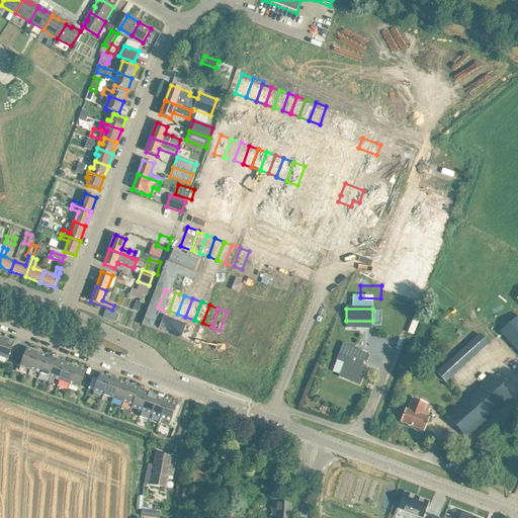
[(114,322),(117,314),(105,310),(103,318),(114,322)]
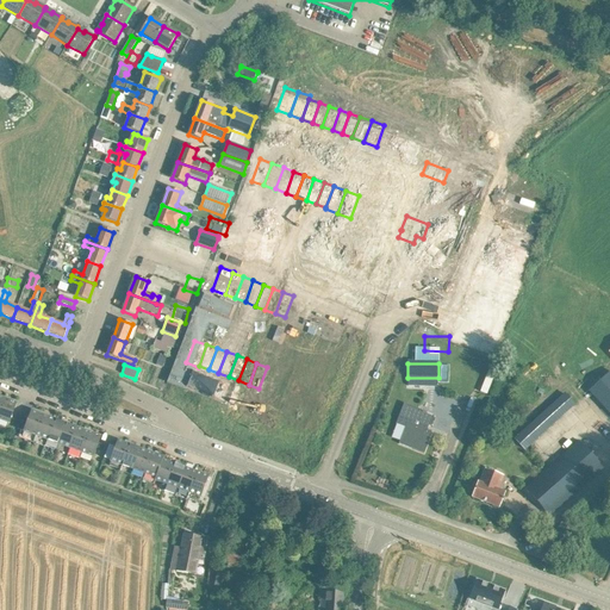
[(259,388),(271,393),(279,372),(267,367),(259,388)]
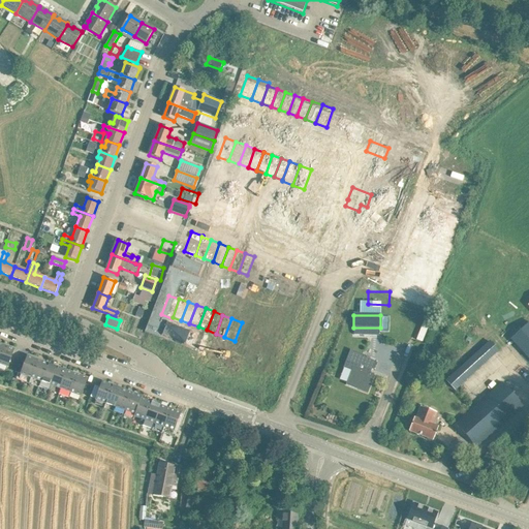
[(528,360),(528,321),(509,340),(528,360)]
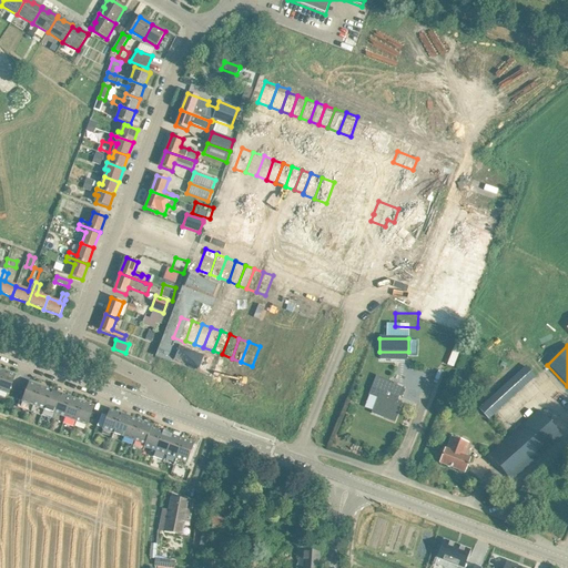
[(296,350),(292,361),(312,368),(316,357),(296,350)]
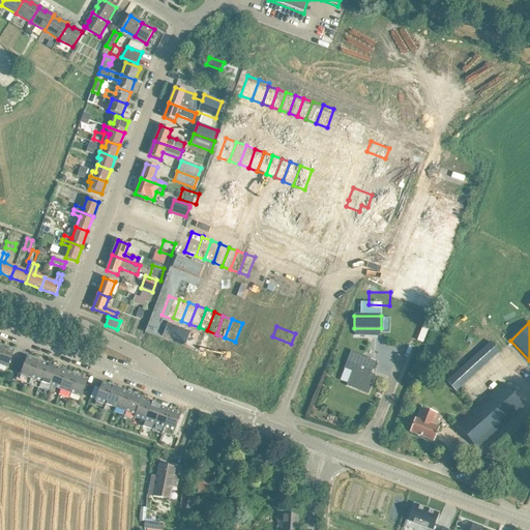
[(500,332),(464,362),(472,373),(509,343),(500,332)]
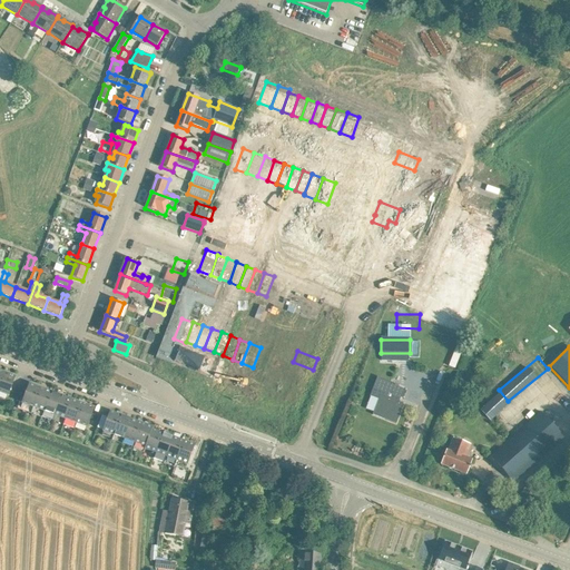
[(0,382),(0,393),(8,396),(10,392),(11,387),(11,386),(16,376),(3,373),(0,382)]
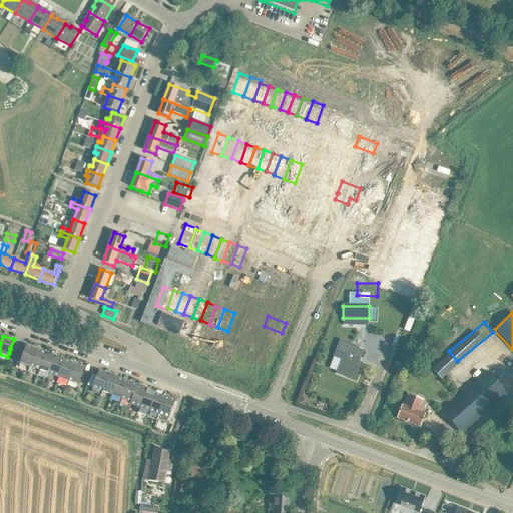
[(370,346),(372,340),(357,337),(356,343),(370,346)]
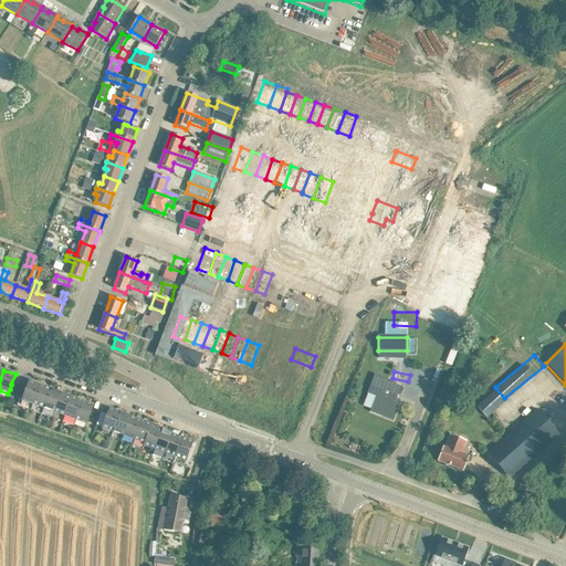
[(389,380),(376,376),(368,395),(376,397),(369,412),(394,421),(400,402),(394,400),(396,394),(400,396),(402,388),(388,383),(389,380)]
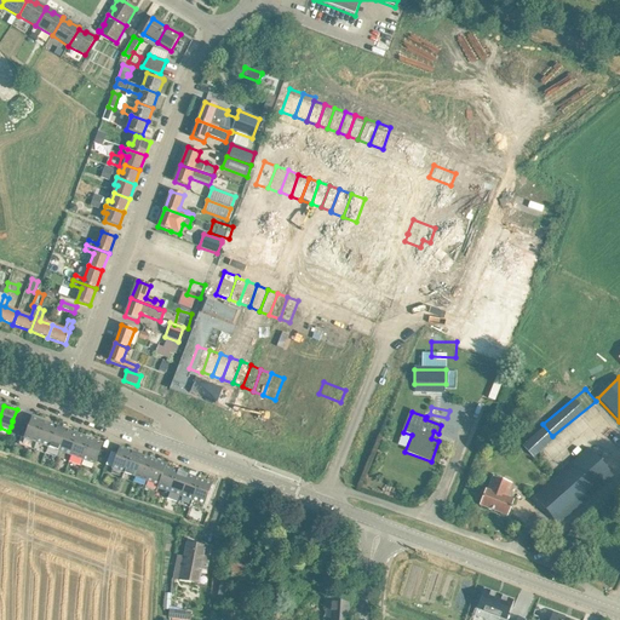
[(36,443),(44,423),(32,418),(28,429),(24,438),(36,443)]
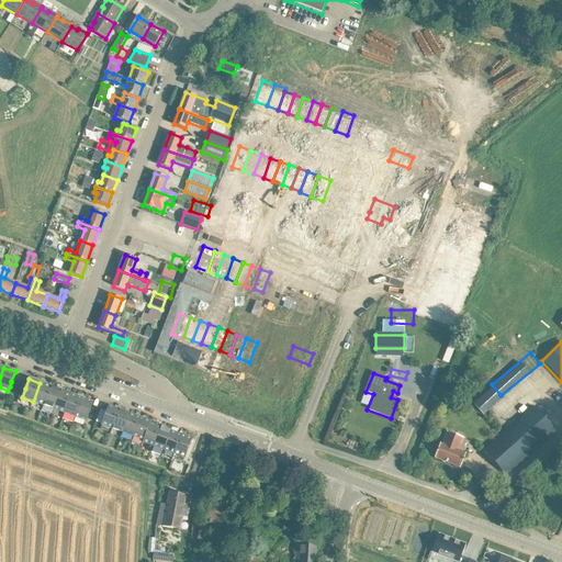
[(43,405),(51,386),(40,383),(33,402),(43,405)]
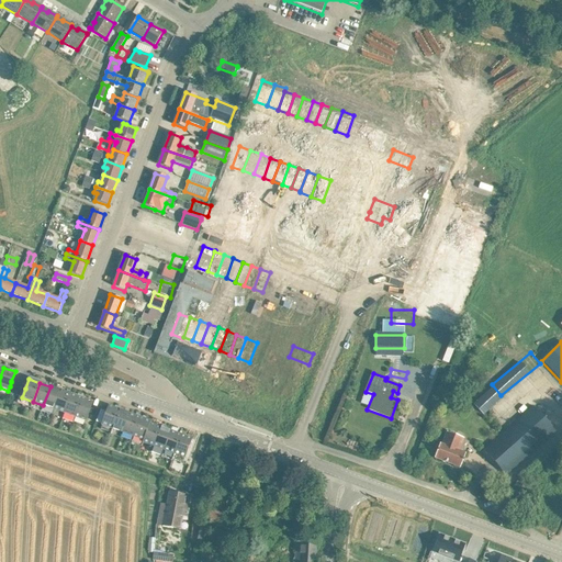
[(54,409),(60,391),(51,386),(43,405),(54,409)]
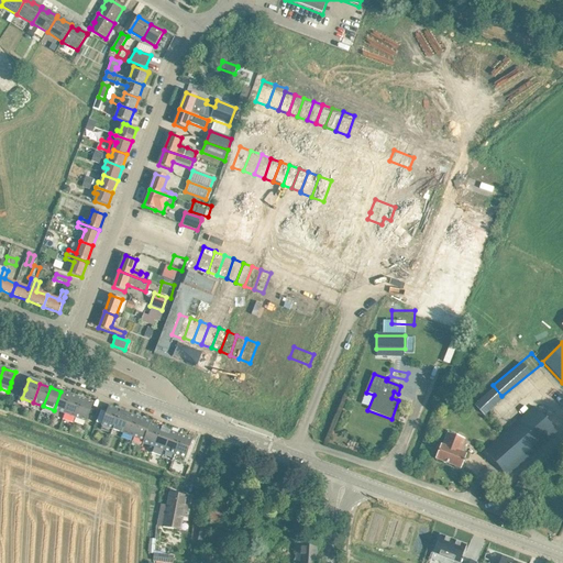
[(64,415),(72,395),(61,392),(54,410),(64,415)]
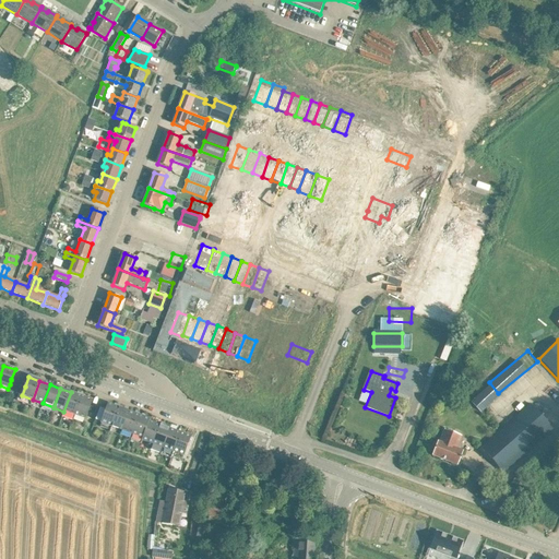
[(74,415),(81,396),(71,392),(63,412),(74,415)]
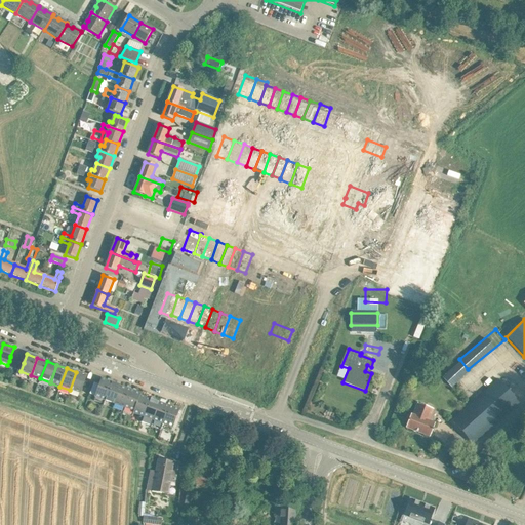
[(80,394),(83,386),(86,376),(76,372),(70,390),(80,394)]
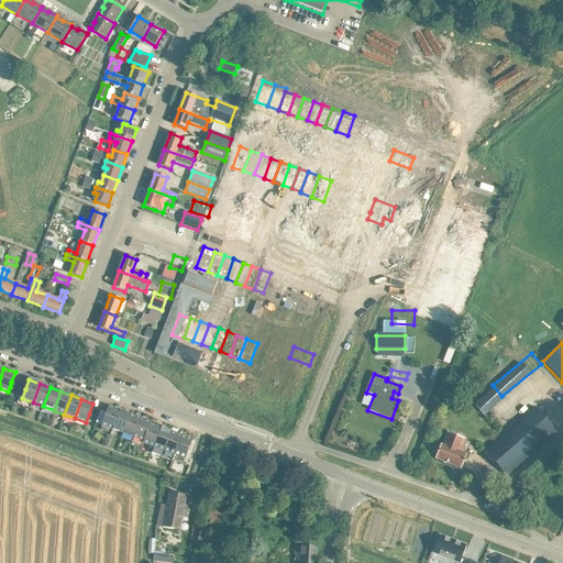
[(101,426),(112,430),(119,410),(109,407),(106,412),(101,411),(97,423),(101,426)]
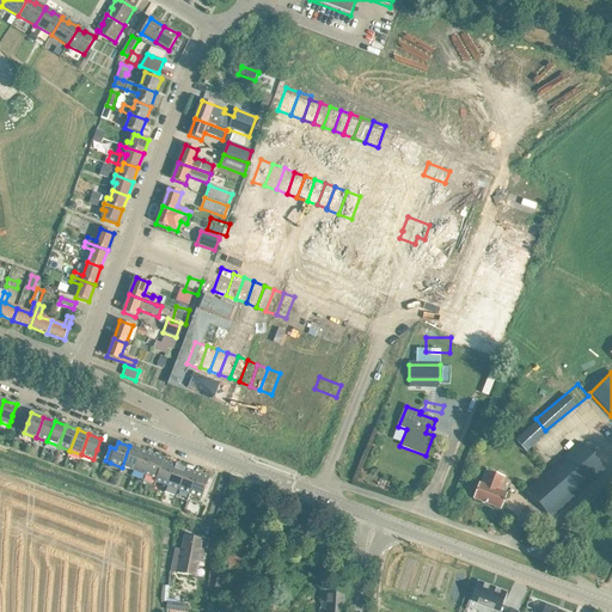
[(551,518),(560,510),(605,470),(580,442),(526,491),(551,518)]
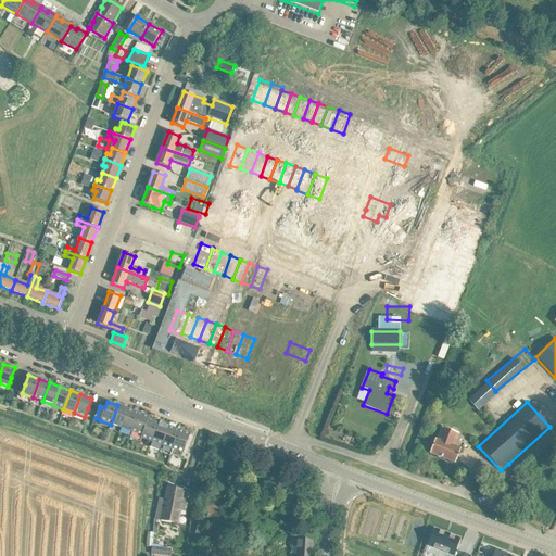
[(128,409),(117,405),(111,425),(122,428),(128,409)]
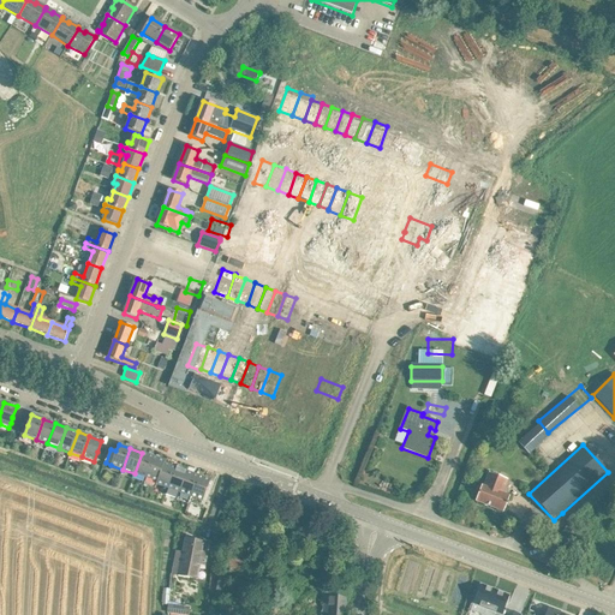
[(145,478),(153,458),(142,453),(135,473),(145,478)]
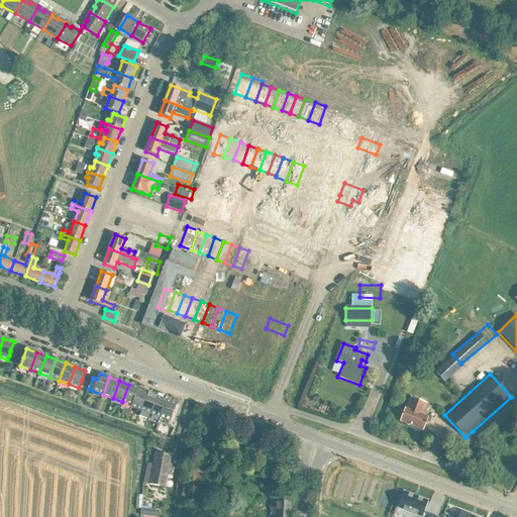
[(128,385),(122,402),(132,405),(138,388),(128,385)]
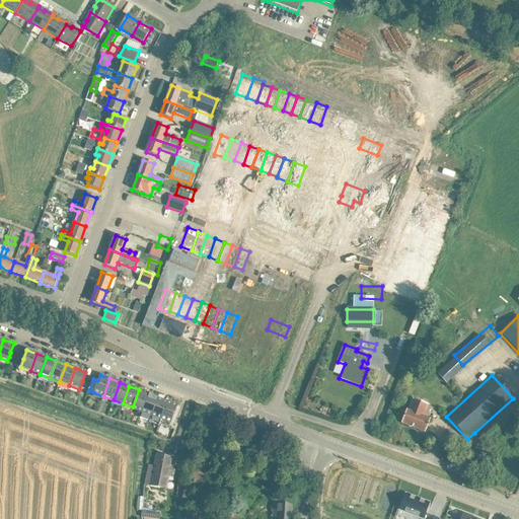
[(142,413),(148,395),(139,391),(139,389),(133,406),(132,409),(142,413)]
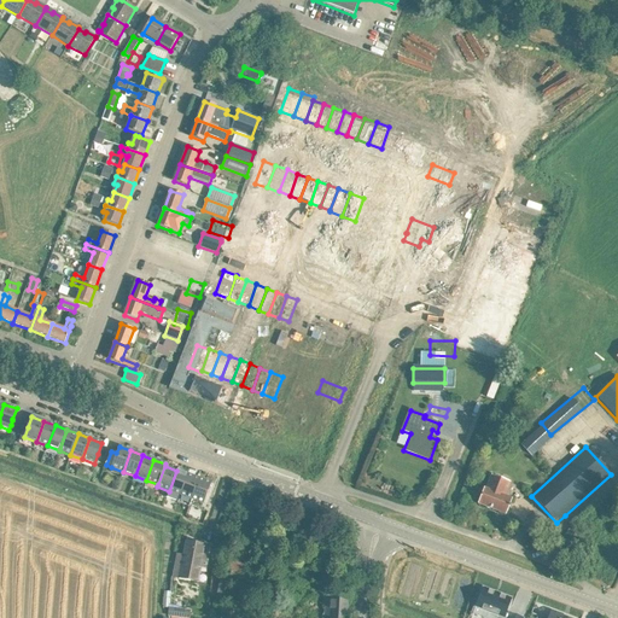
[(169,491),(180,495),(187,474),(176,471),(169,491)]
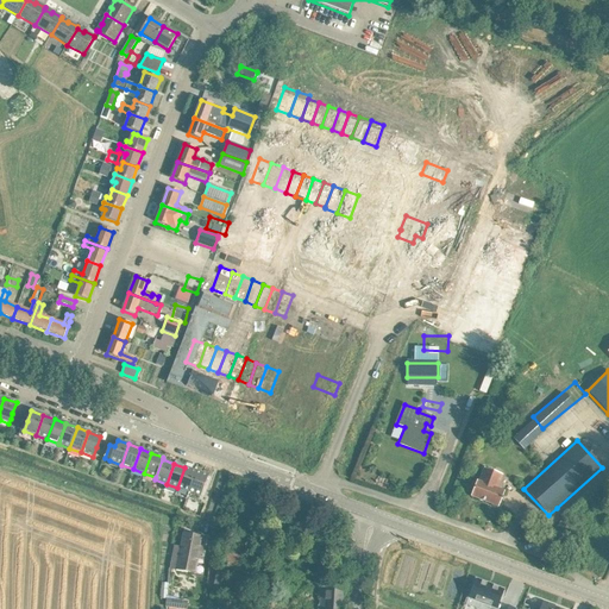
[(177,488),(189,493),(196,472),(184,468),(177,488)]
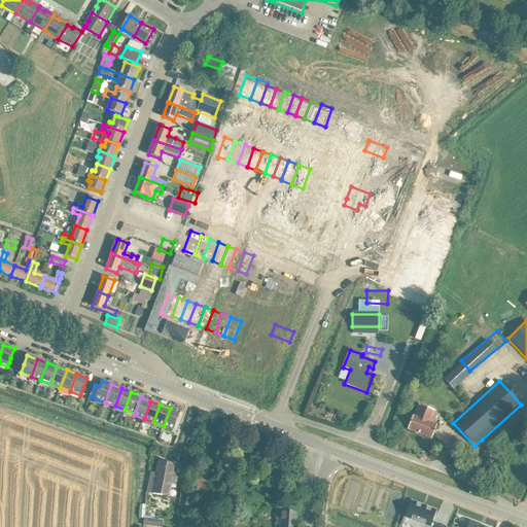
[(431,423),(435,412),(418,406),(414,417),(413,416),(408,430),(431,438),(436,425),(431,423)]
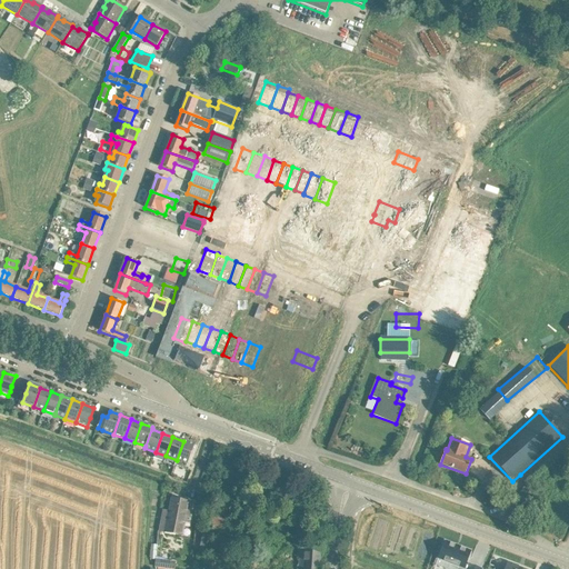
[(183,441),(177,460),(187,465),(195,445),(183,441)]
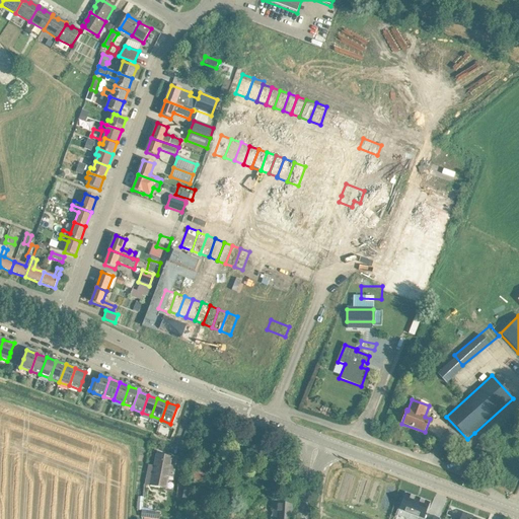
[(187,439),(189,427),(183,426),(180,438),(187,439)]
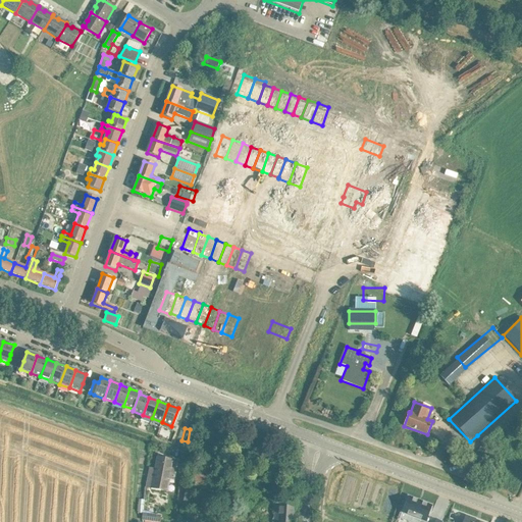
[(174,480),(177,465),(177,462),(158,459),(156,471),(151,470),(148,489),(168,492),(170,480),(174,480)]
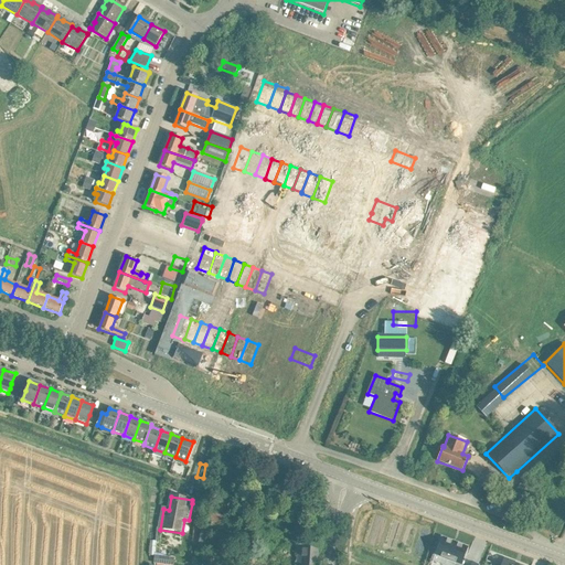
[(223,523),(226,513),(211,509),(208,520),(211,521),(210,524),(220,528),(221,522),(223,523)]
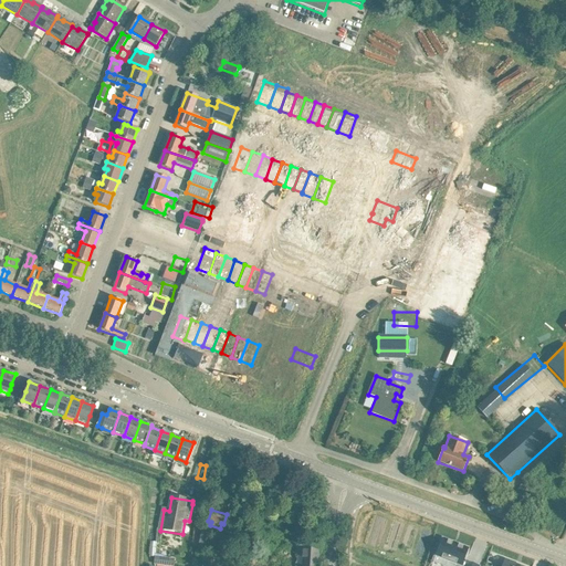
[(208,546),(210,534),(201,532),(198,544),(208,546)]
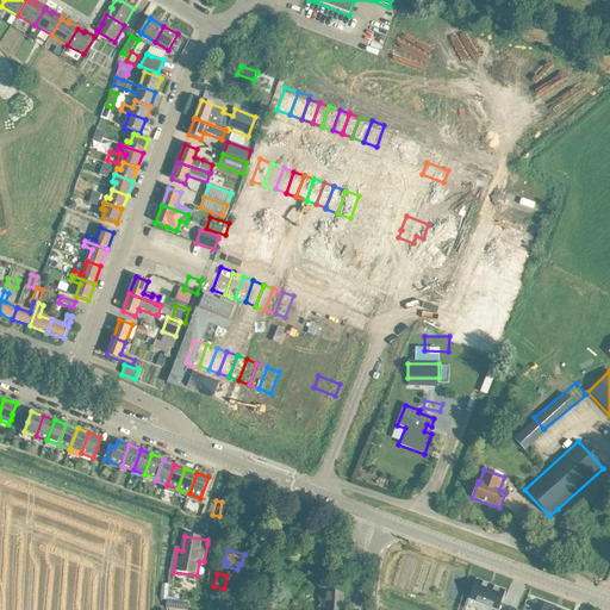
[(322,601),(322,603),(318,609),(342,609),(344,580),(331,580),(331,589),(319,589),(319,601),(322,601)]
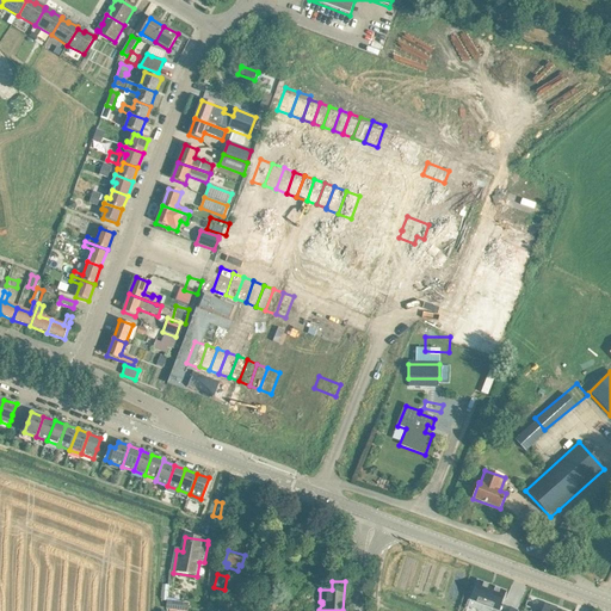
[(500,606),(505,592),(501,590),(477,581),(470,600),(498,610),(514,610),(504,606),(503,608),(500,606)]
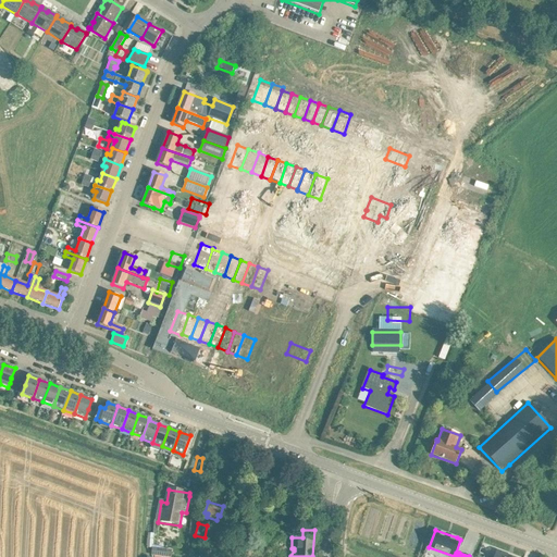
[(159,556),(170,556),(171,549),(152,547),(151,556),(159,556)]
